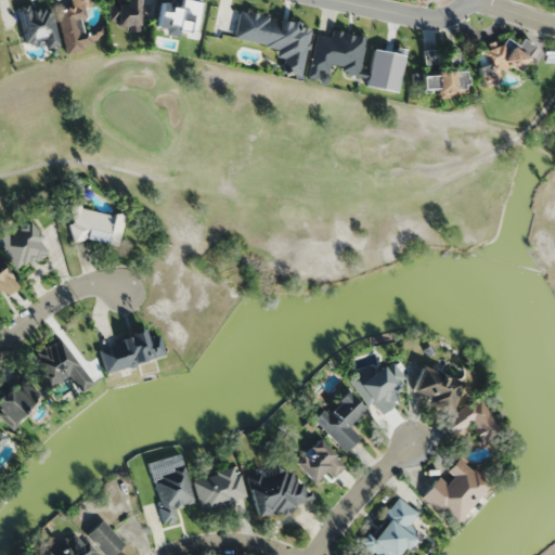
[(64,54),(82,51),(80,44),(104,40),(102,26),(77,31),(76,20),(86,18),(84,9),(91,8),(89,0),(69,0),(72,8),(56,10),(64,54)]
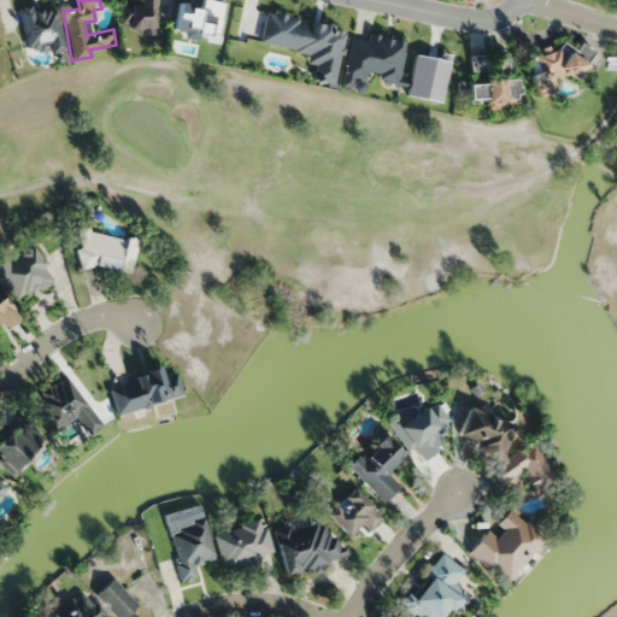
[(121,4),(121,30),(153,30),(152,0),(139,0),(139,4),(121,4)]
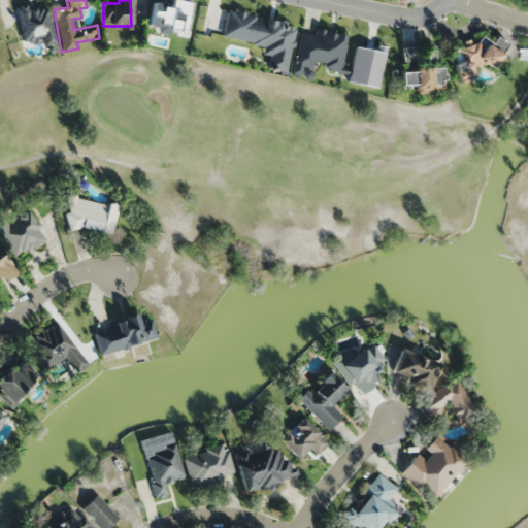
[(55,43),(50,4),(18,8),(22,41),(43,38),(44,45),(55,43)]
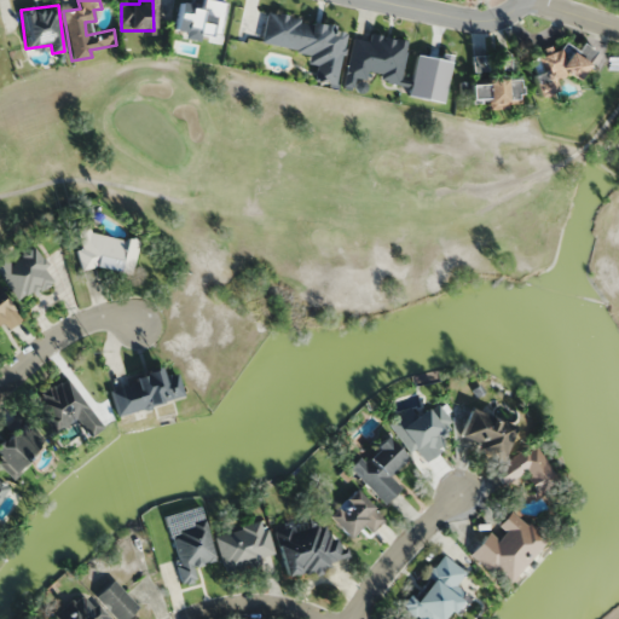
[(400,84),(408,41),(369,34),(368,41),(353,39),(343,87),(352,90),(354,79),(368,81),(368,77),(400,84)]
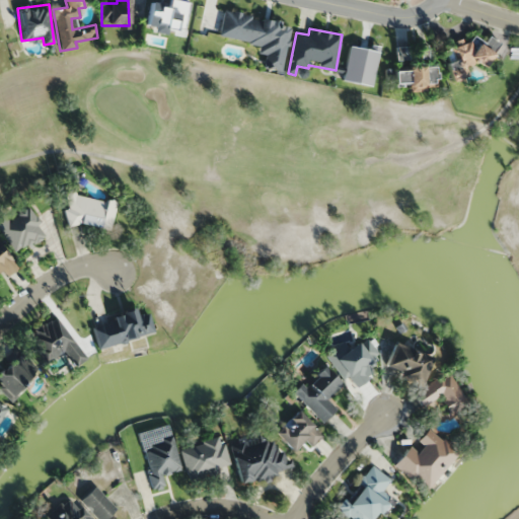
[(445,63),(451,82),(467,78),(464,68),(494,60),(488,38),(449,49),(453,61),(445,63)]
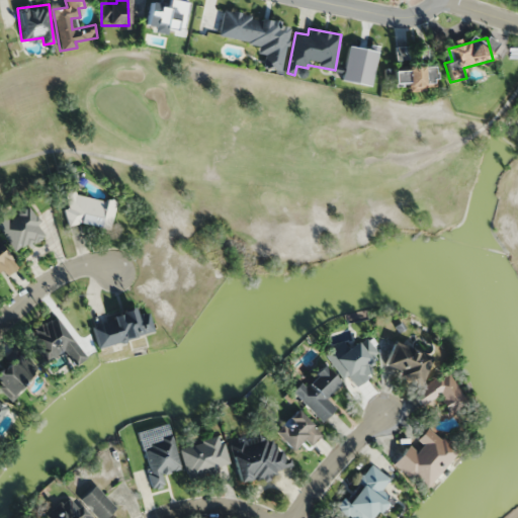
[(397,47),(397,60),(409,60),(410,48),(397,47)]
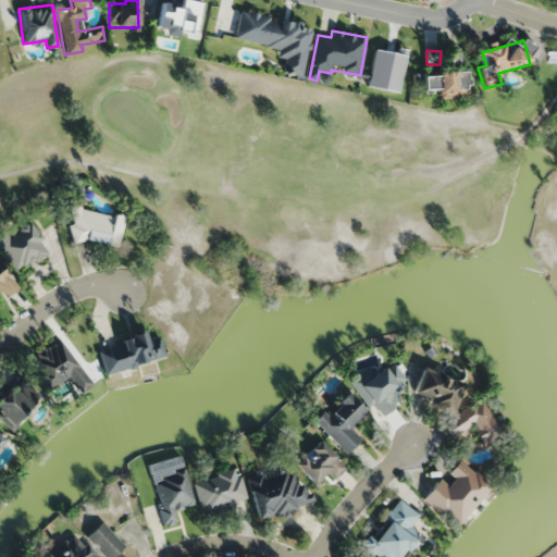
[(438,97),(468,97),(467,71),(423,72),(423,94),(437,94),(438,97)]
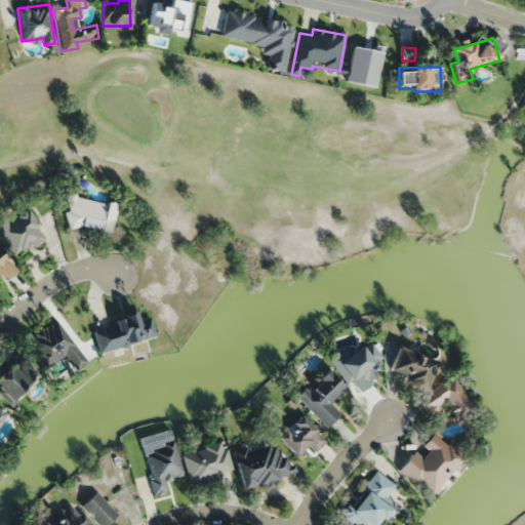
[(112,233),(117,204),(75,196),(76,191),(71,190),(65,224),(112,233)]
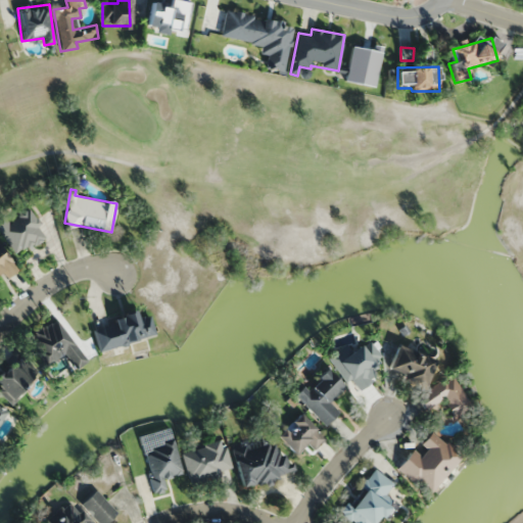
[(0,227),(17,254),(47,237),(28,206),(16,214),(13,209),(2,216),(7,223),(0,226),(0,227)]
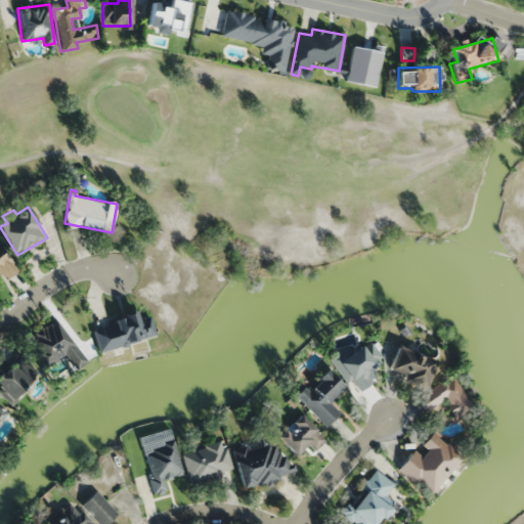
[(0,273),(7,280),(19,267),(0,249),(0,273)]
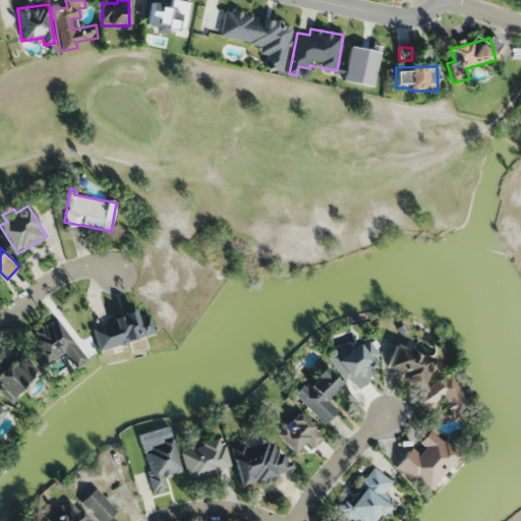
[(90,323),(98,347),(152,331),(147,313),(135,316),(133,308),(90,323)]
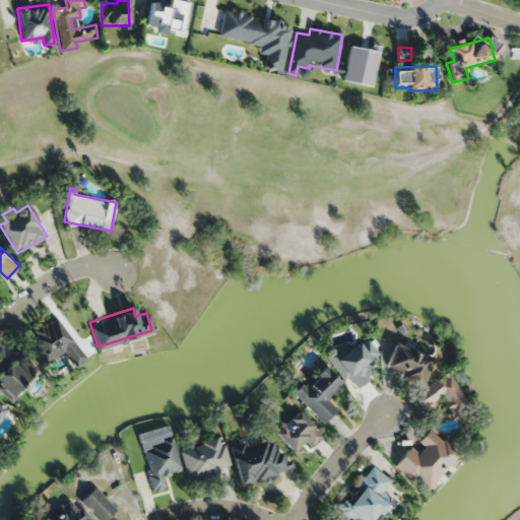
[(66,352),(74,365),(83,360),(59,317),(29,334),(46,364),(66,352)]
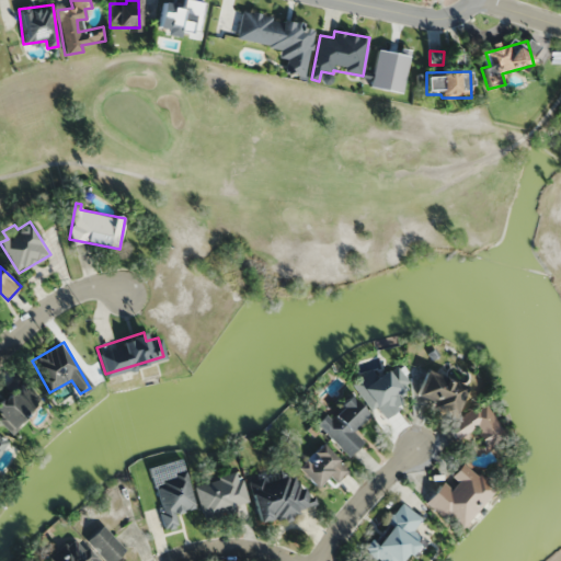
[(352,390),(389,416),(413,382),(395,368),(390,374),(384,368),(377,377),(367,369),(352,390)]
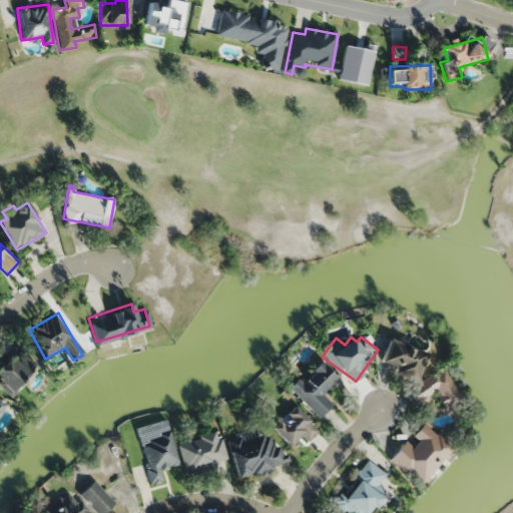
[(392,370),(415,379),(425,353),(388,338),(380,361),(394,366),(392,370)]
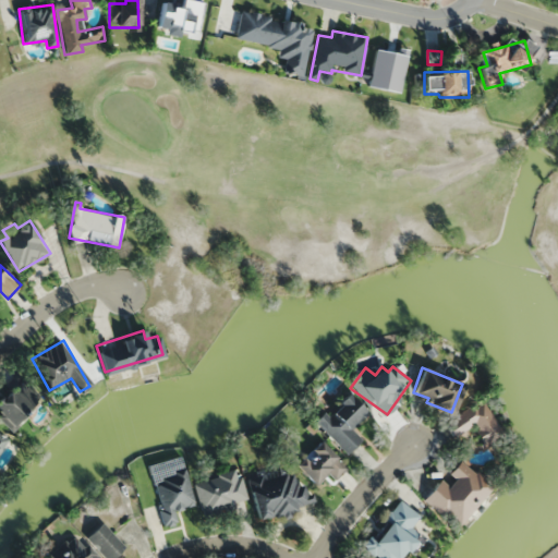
[(0,419),(5,426),(40,400),(23,377),(0,393),(0,419)]
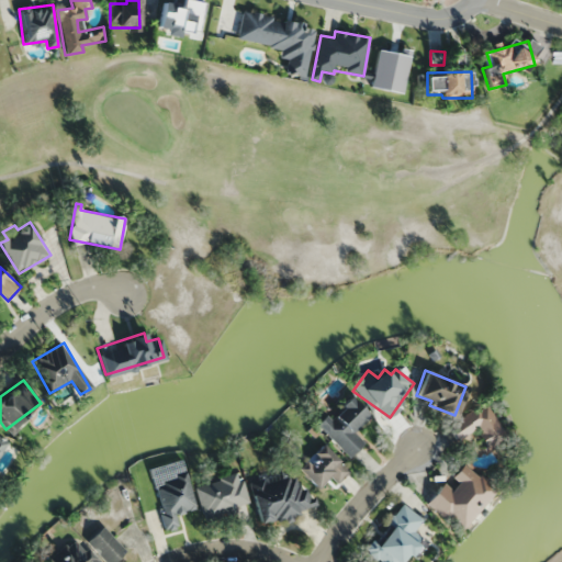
[(370,417),(349,396),(319,426),(350,457),(364,444),(355,433),(370,417)]
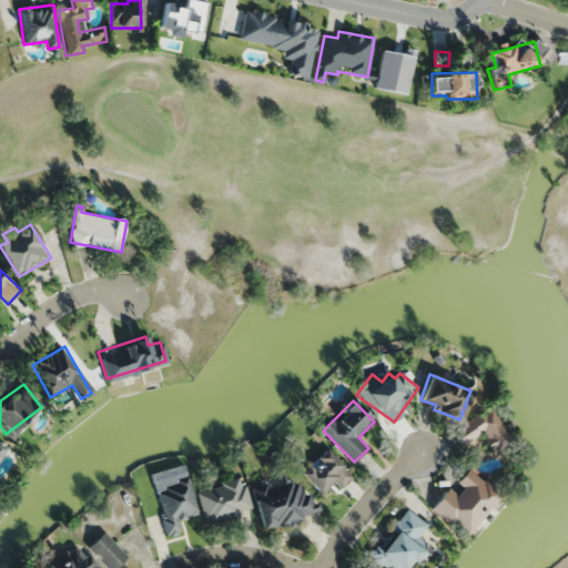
[(482,432),(495,453),(511,442),(488,406),(453,430),(462,445),(482,432)]
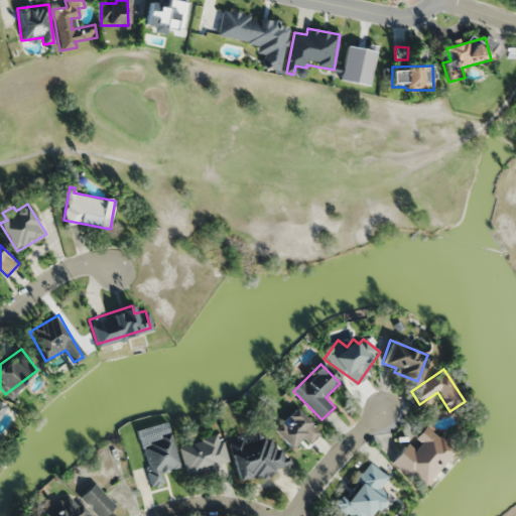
[(0,422),(8,408),(0,403),(0,422)]
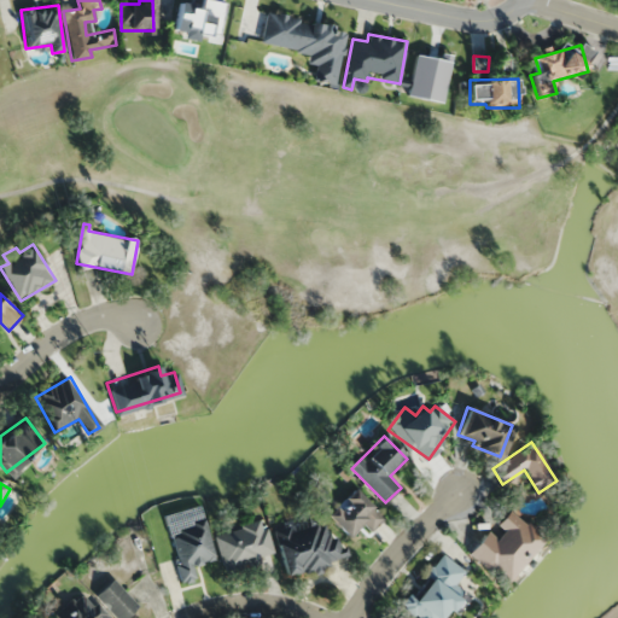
[(362,524),(369,532),(384,519),(354,489),(327,516),(349,537),(362,524)]
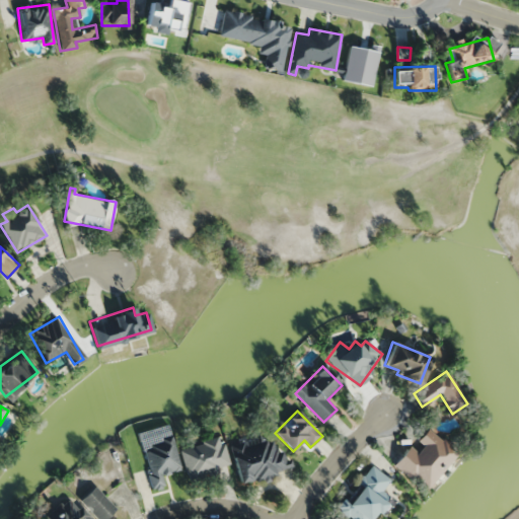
[(426,491),(458,452),(428,427),(417,440),(423,445),(418,452),(410,445),(393,464),(426,491)]
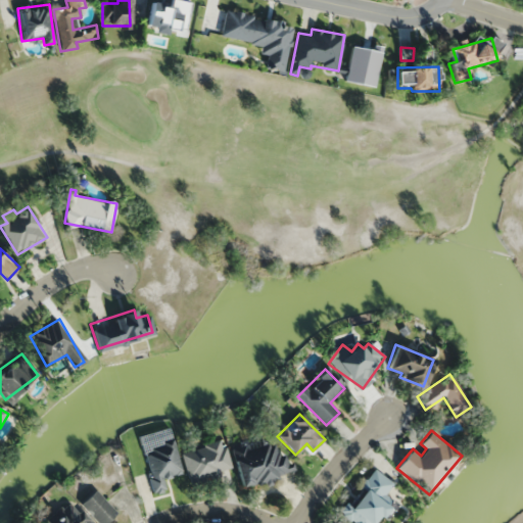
[(143,446),(153,493),(165,491),(163,478),(181,474),(174,440),(143,446)]
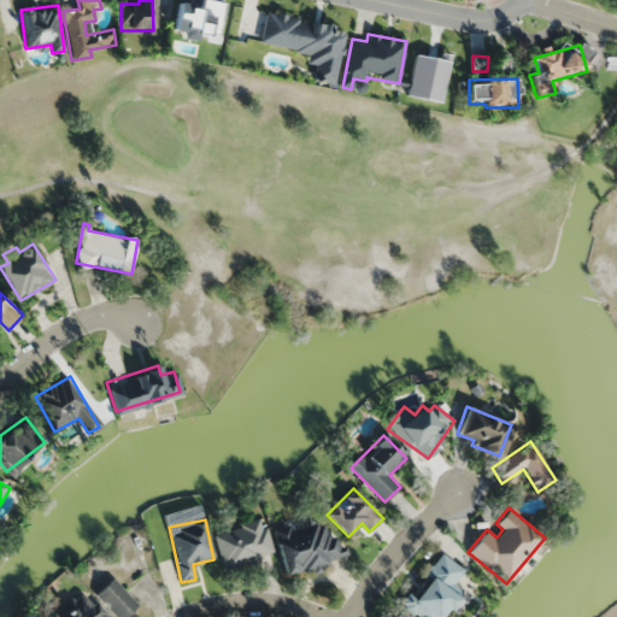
[(276,532),(283,573),(340,562),(331,519),(276,532)]
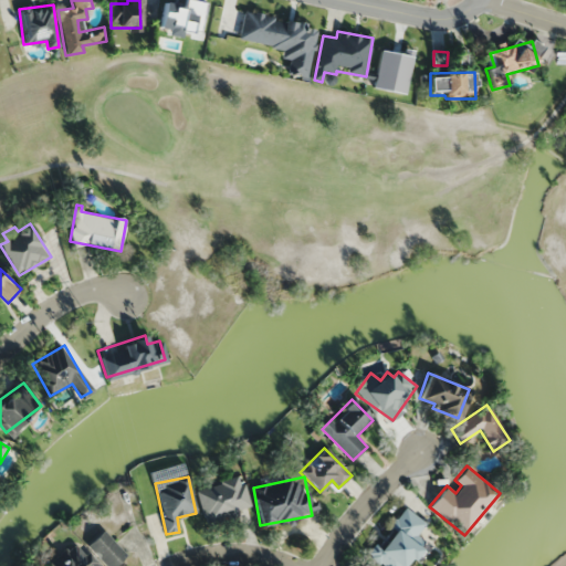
[(197,490),(205,521),(251,510),(243,478),(197,490)]
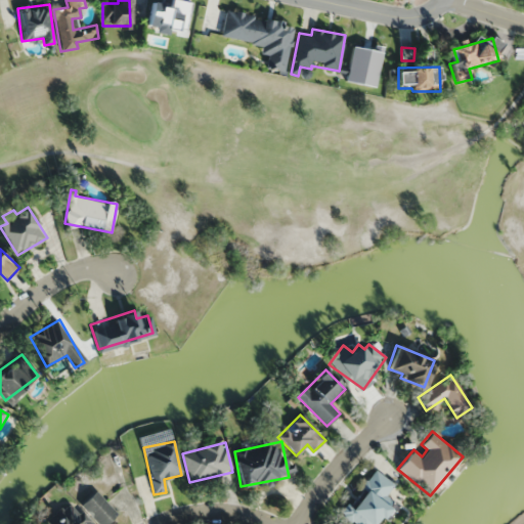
[(393,485),(376,470),(341,513),(354,523),(376,523),(394,503),(385,495),(393,485)]
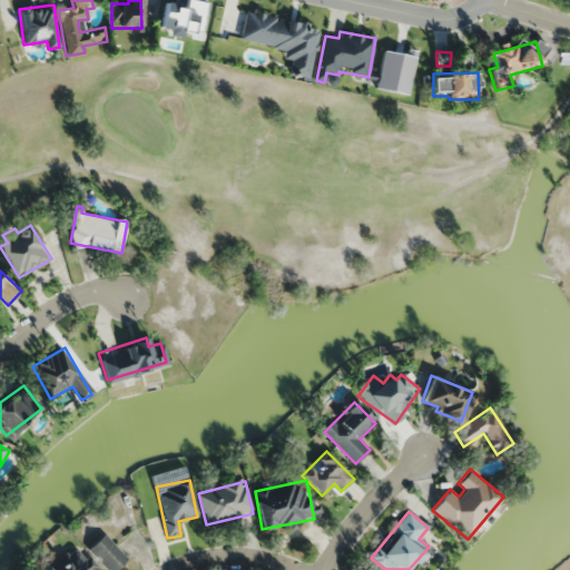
[(114,569),(127,558),(104,533),(87,550),(105,569),(114,569)]
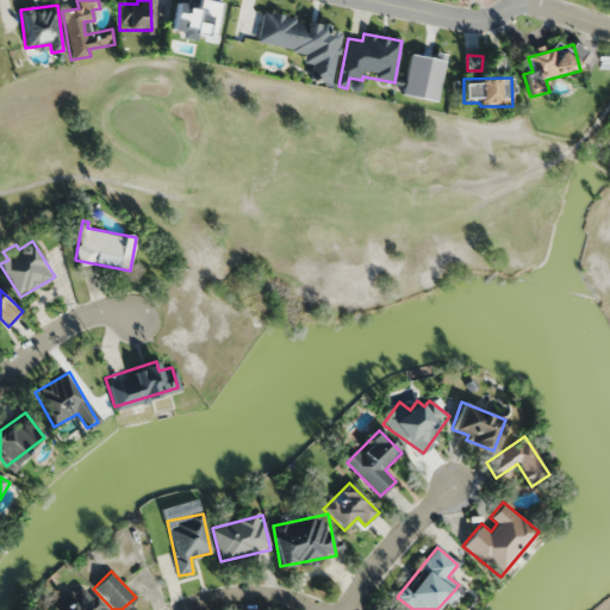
[(104,609),(83,584),(51,609),(104,609)]
